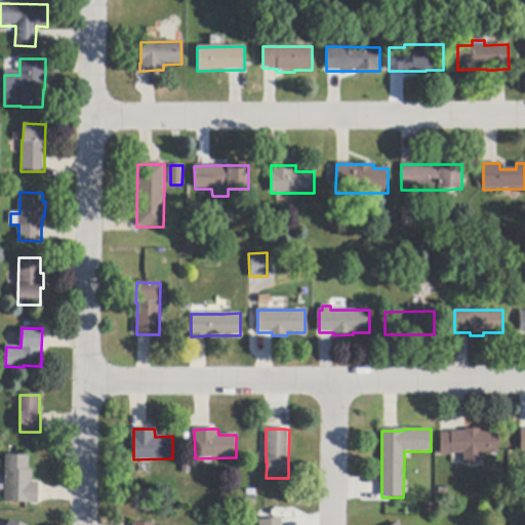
[(498,453),(481,454),(482,465),(463,465),(463,453),(453,453),(452,453),(452,456),(441,456),(441,433),(442,433),(451,433),(451,432),(466,432),(466,430),(481,430),(481,431),(498,431),(498,453)]
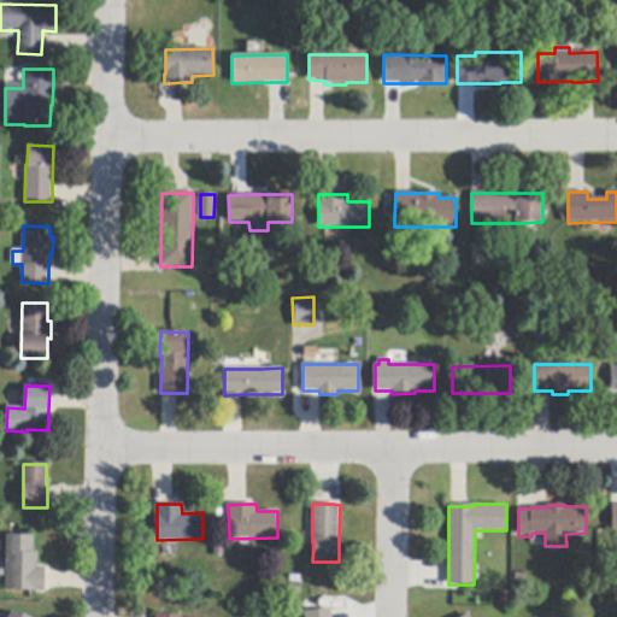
[(46,573),(45,588),(45,592),(35,592),(5,591),(6,577),(6,558),(7,535),(34,536),(34,553),(39,553),(39,568),(46,568),(46,573)]
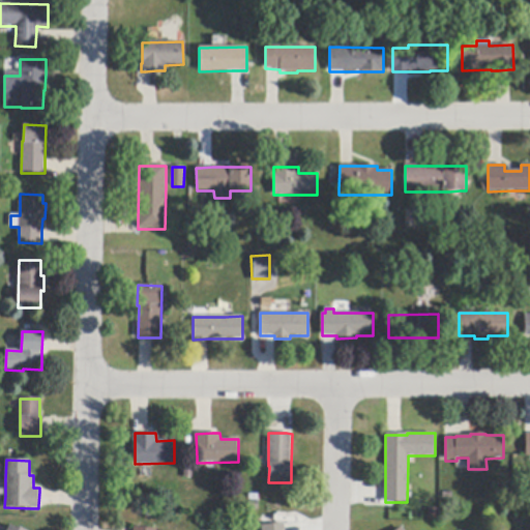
[(284,529),(283,521),(260,524),(260,529),(284,529)]
